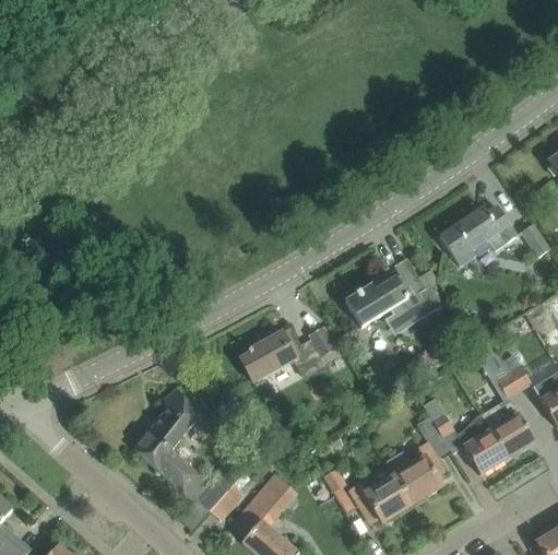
[(557,153),(548,161),(557,174),(557,153)]
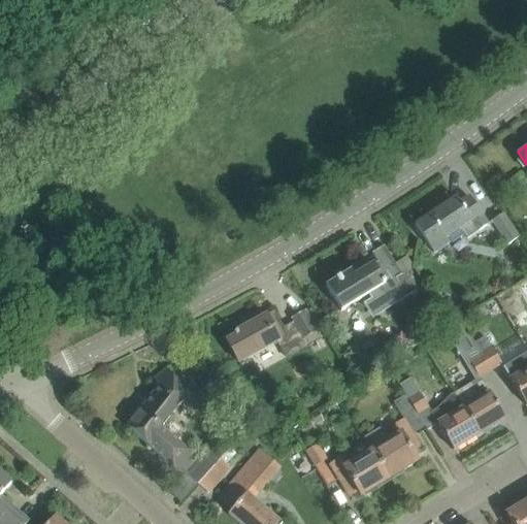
[(457,195),(416,222),(427,239),(434,251),(450,240),(447,235),(461,226),(468,235),(475,230),(476,231),(490,223),(482,210),(470,194),(461,200),(457,195)]
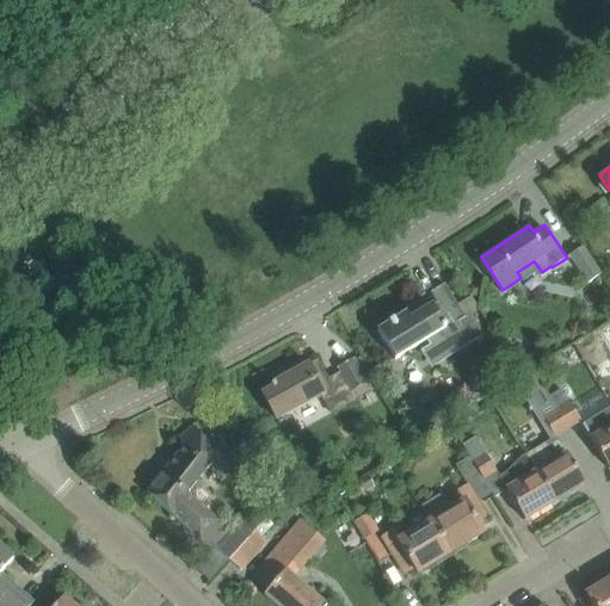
[(583,245),(571,252),(572,254),(589,279),(601,272),(583,245)]
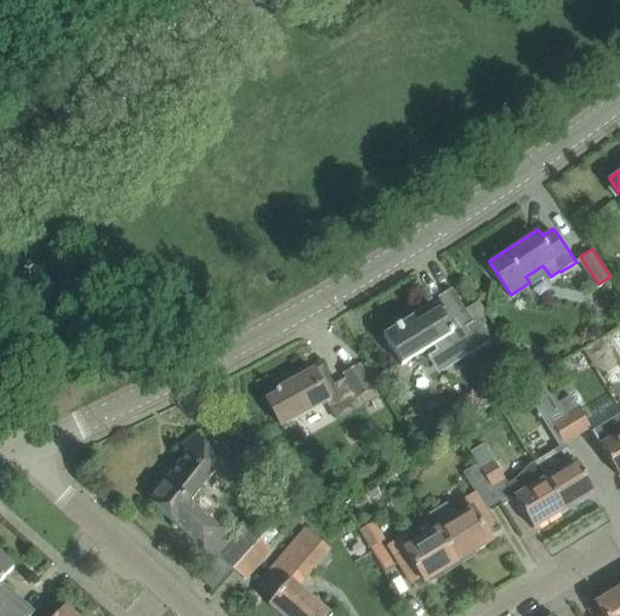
[(473,319),(465,306),(453,285),(438,294),(444,303),(417,320),(413,314),(384,332),(403,363),(425,348),(437,368),(491,334),(479,315),(473,319)]
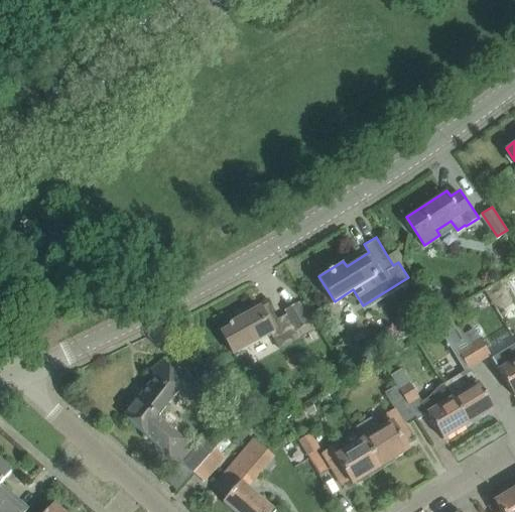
[(311,328),(306,318),(297,301),(285,307),(287,312),(277,318),(275,314),(276,313),(269,300),(229,323),(231,326),(222,331),(234,352),(271,331),(279,346),(311,328)]
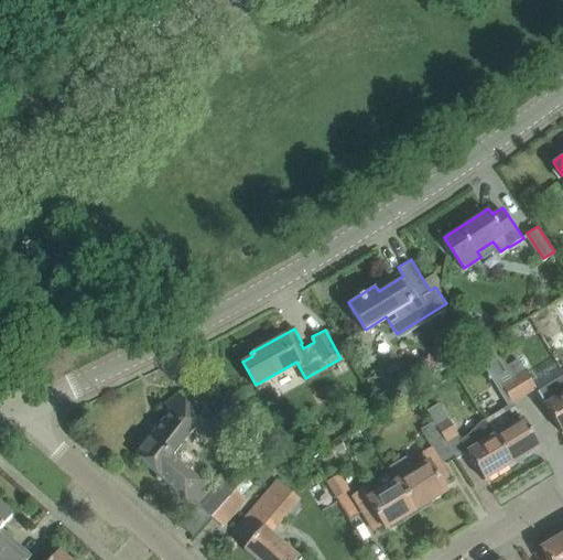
[(494,343),(477,352),(485,364),(500,355),(494,343)]
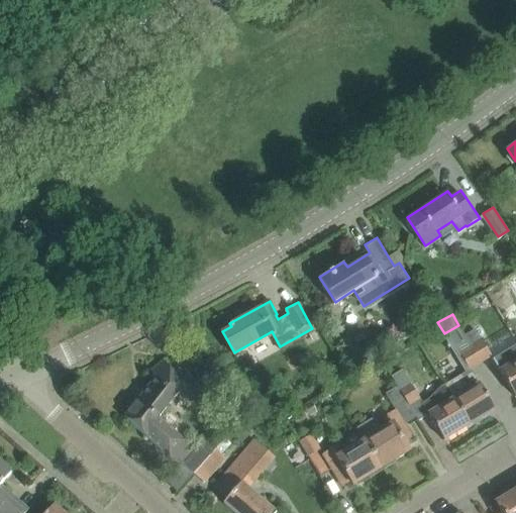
[(492,353),(482,337),(475,327),(463,333),(481,361),(492,353)]
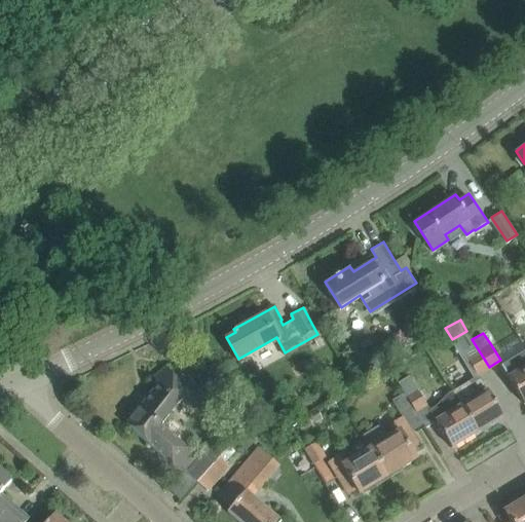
[(478,374),(489,367),(472,339),(462,345),(470,356),(467,357),(478,374)]
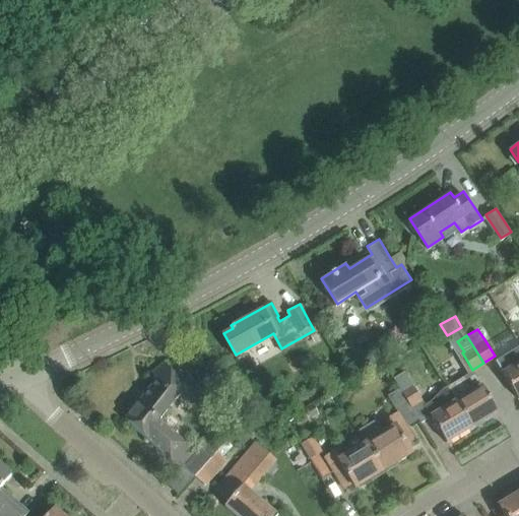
[(518,345),(497,360),(518,394),(518,345)]
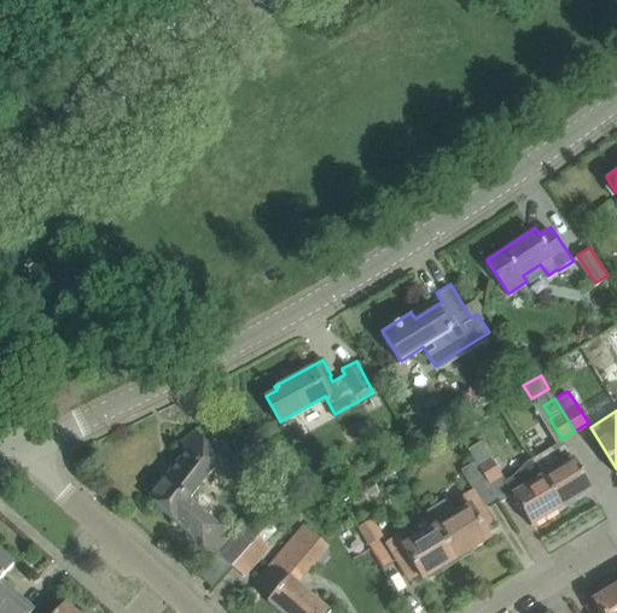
[(219,456),(211,447),(196,427),(181,439),(187,447),(150,495),(215,553),(233,532),(222,524),(221,523),(220,523),(188,495),(219,460),(219,456)]
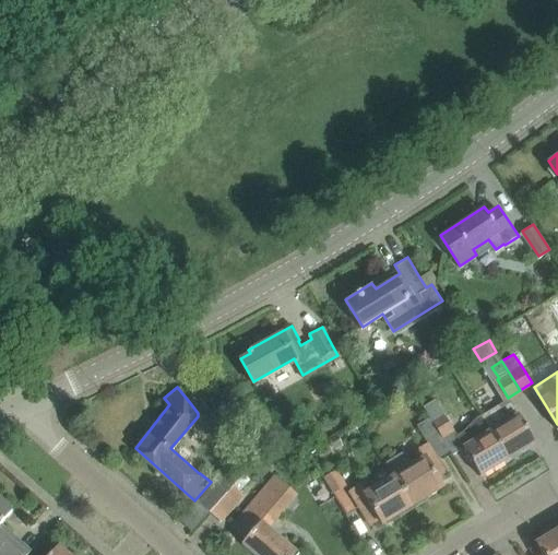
[(535,440),(517,409),(511,400),(500,406),(499,403),(481,413),(508,457),(535,440)]
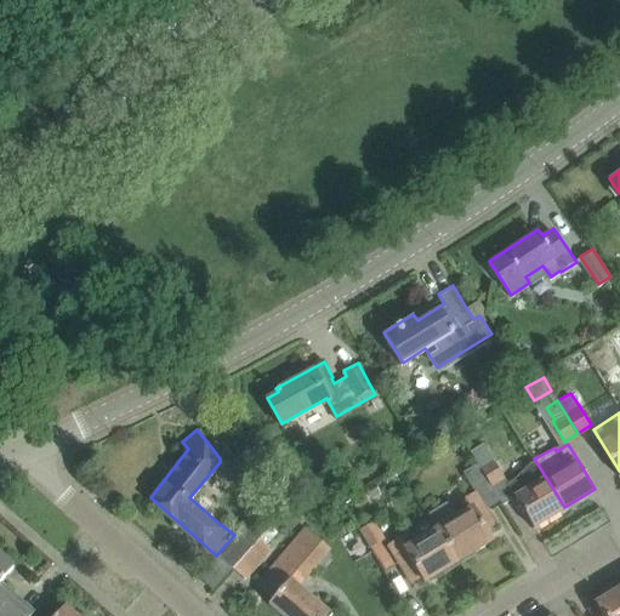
[(493,457),(481,466),(491,485),(505,478),(493,457)]
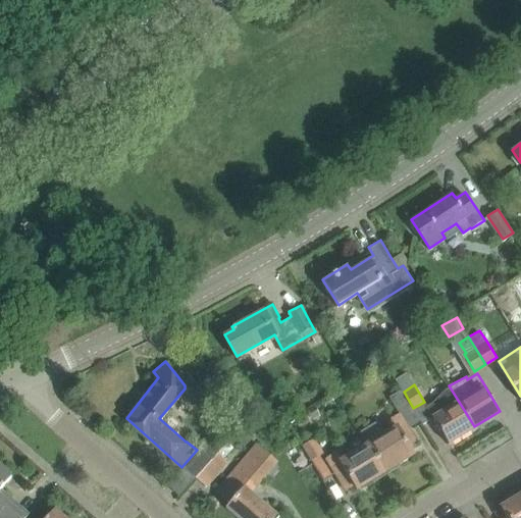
[(449,442),(474,426),(449,385),(426,404),(430,412),(449,442)]
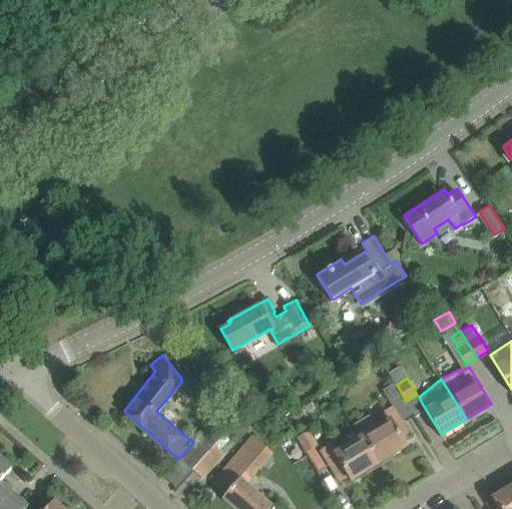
[(409,431),(399,414),(394,406),(381,413),(386,421),(378,426),(370,414),(355,423),(363,436),(378,463),(407,445),(401,436),(409,431)]
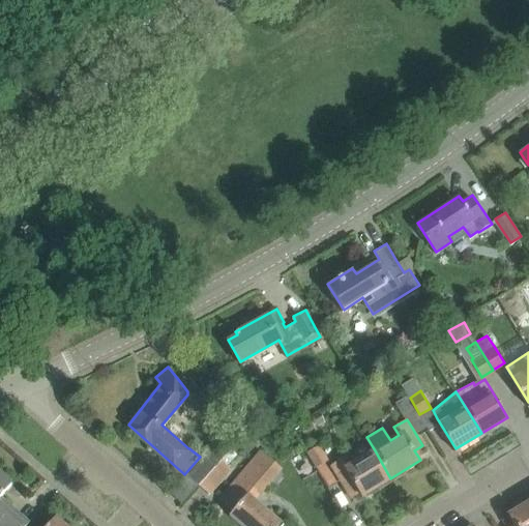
[(316,465),(329,458),(321,442),(307,449),(316,465)]
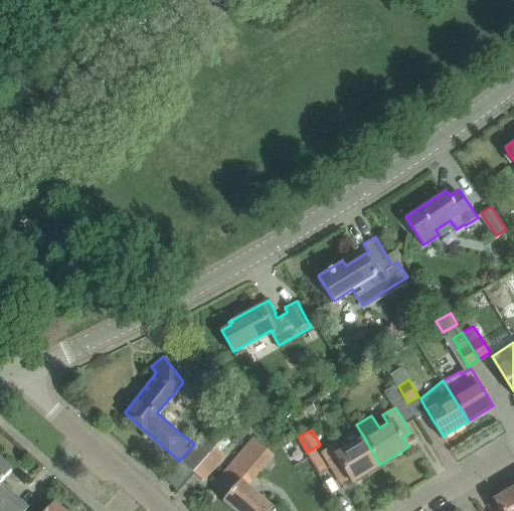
[(194,468),(225,433),(210,432),(185,460),(194,468)]
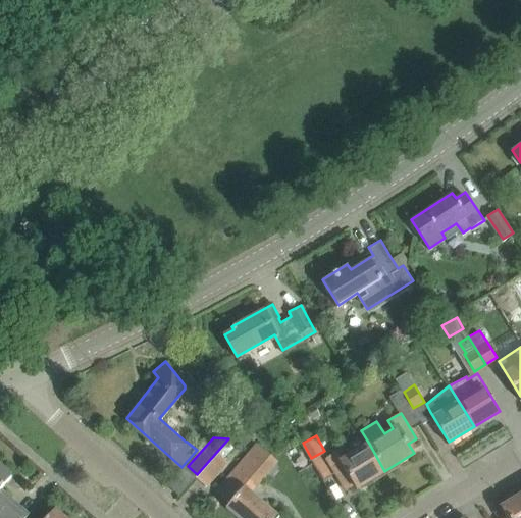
[(233,444),(228,438),(197,474),(207,483),(228,459),(223,455),(233,444)]
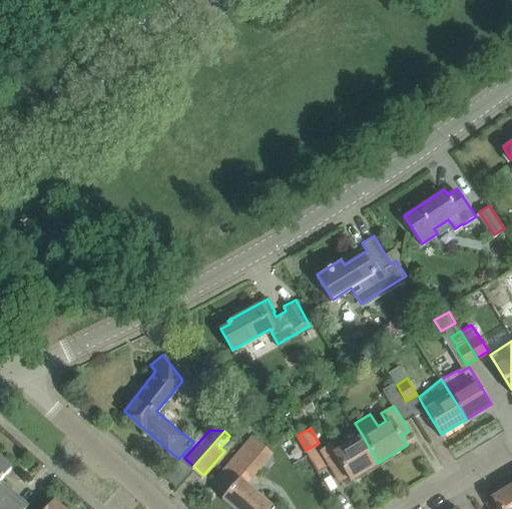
[(272,508),(275,506),(246,482),(273,452),(252,434),(212,480),(226,491),(222,496),(236,508),(272,508)]
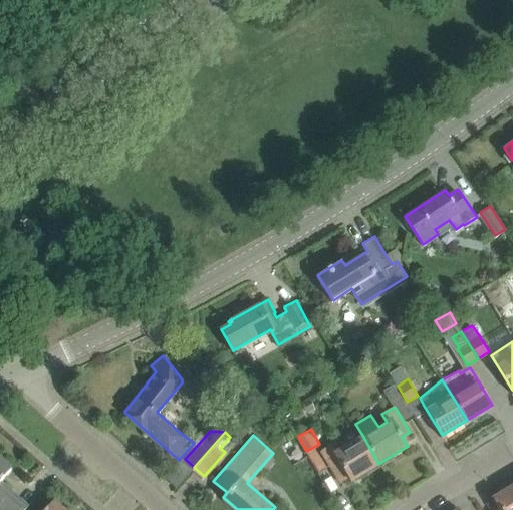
[(351,480),(378,464),(363,437),(349,446),(349,444),(339,450),(335,443),(322,450),(337,476),(345,471),(351,480)]
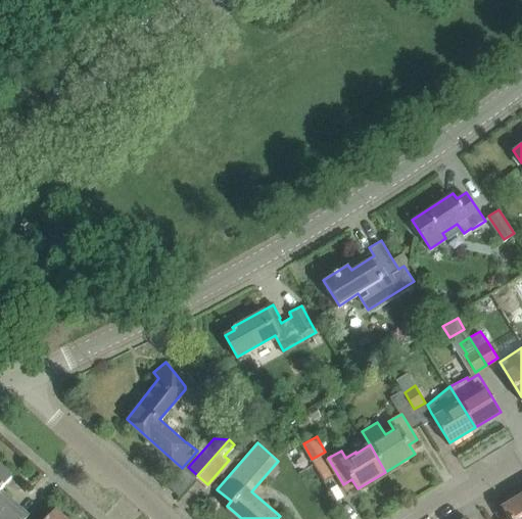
[(0,518),(24,518),(27,517),(0,493),(0,488),(12,475),(0,465),(0,518)]
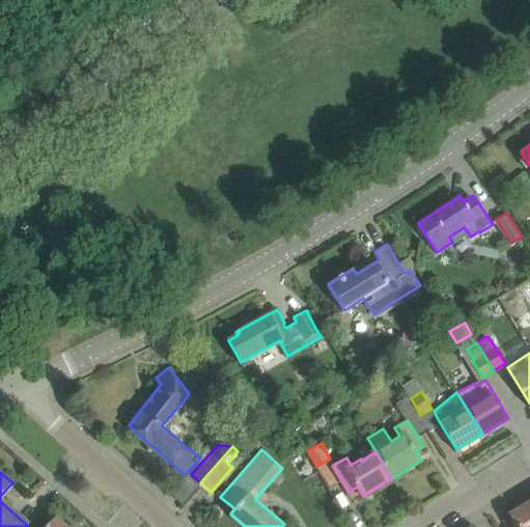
[(529,501),(509,514),(518,526),(529,526),(529,501)]
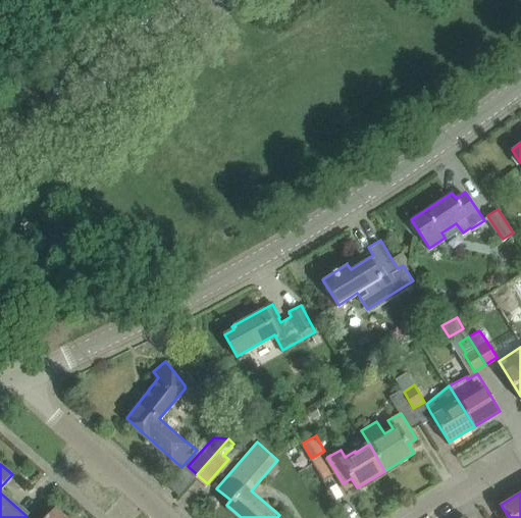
[(67,517),(55,507),(44,517),(67,517)]
